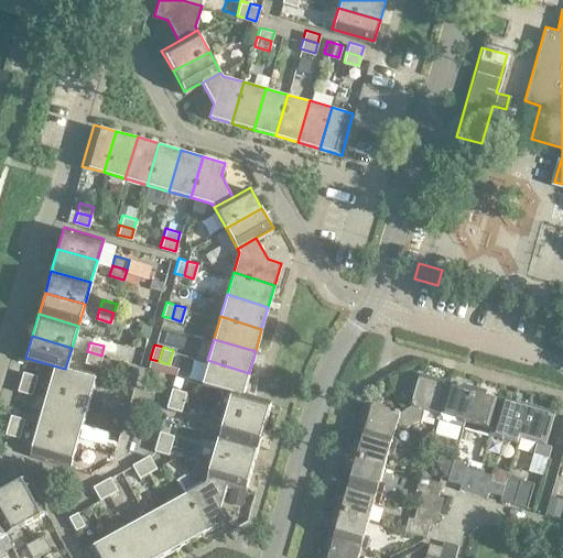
[(101,356),(87,351),(84,361),(98,365),(101,356)]
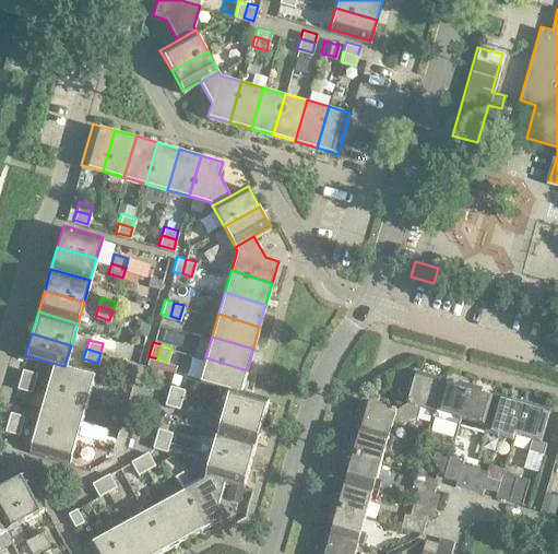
[(247,370),(205,357),(199,379),(228,388),(228,387),(240,391),(247,370)]
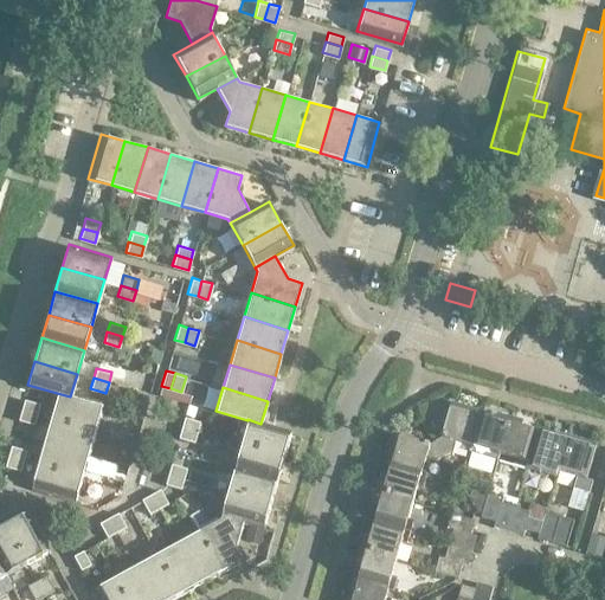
[(57,393),(50,415),(95,428),(102,405),(70,397),(57,393)]
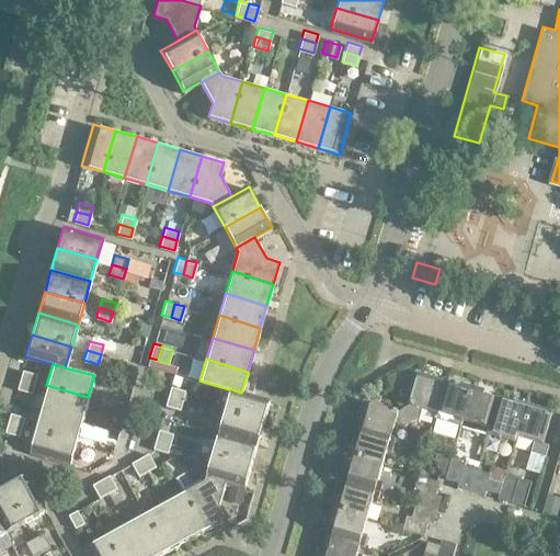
[(36,373),(22,369),(20,378),(33,382),(36,373)]
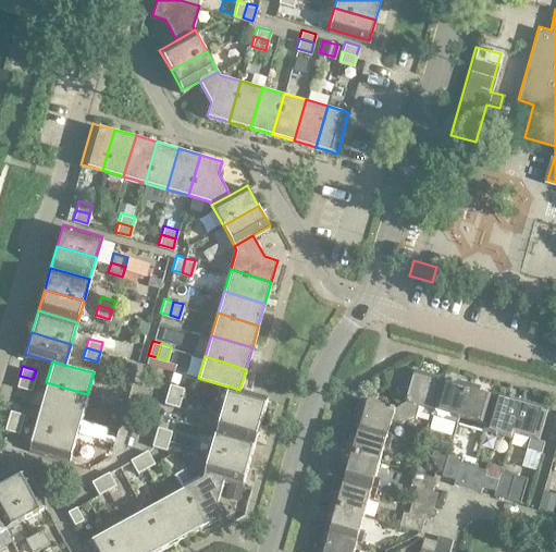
[(405,400),(399,403),(407,417),(412,414),(416,403),(431,407),(439,380),(441,380),(442,376),(414,368),(405,400)]
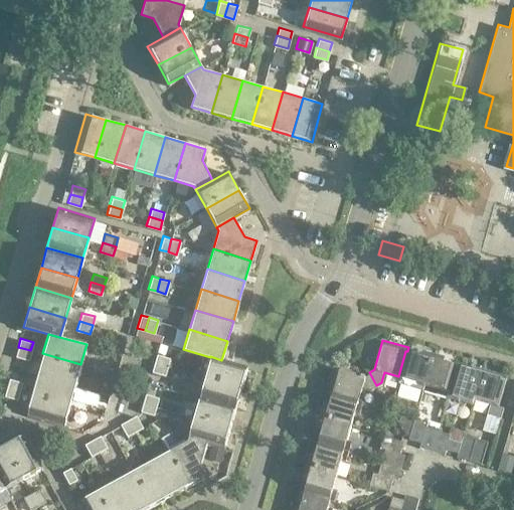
[(30,350),(18,347),(15,355),(28,359),(30,350)]
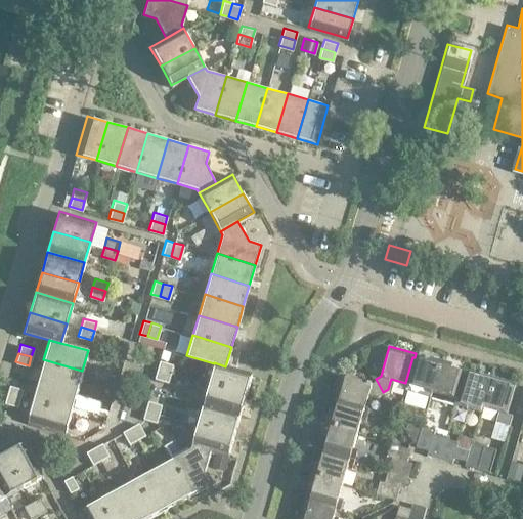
[(427,361),(415,357),(412,357),(405,383),(403,388),(430,395),(439,360),(428,357),(427,361)]
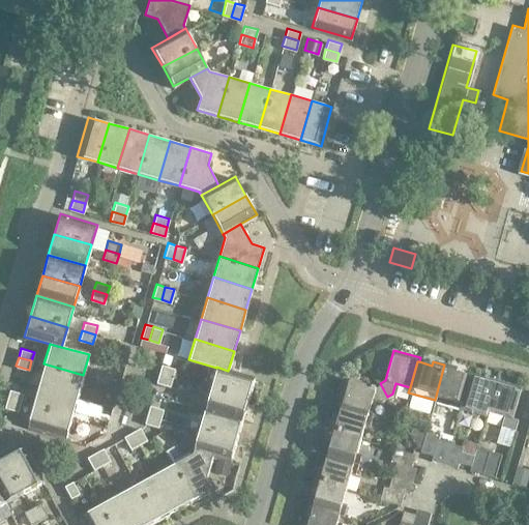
[(83,375),(43,363),(38,384),(77,396),(83,375)]
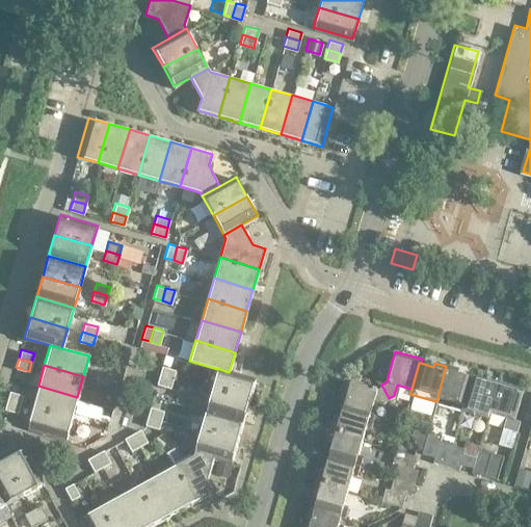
[(175,369),(161,365),(159,374),(173,377),(175,369)]
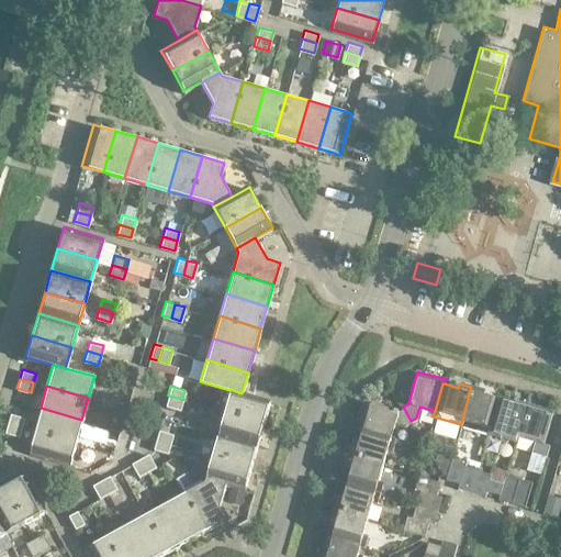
[(483,390),(471,387),(461,424),(487,432),(497,399),(482,394),(483,390)]
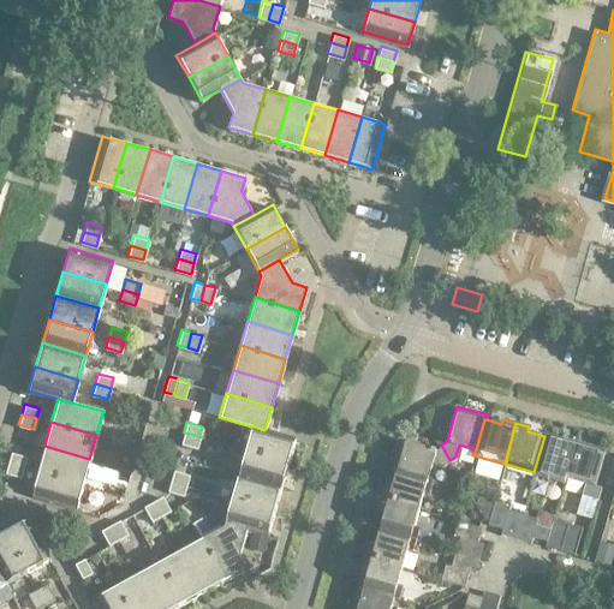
[(251,425),(251,427),(245,449),(288,461),(294,437),(264,430),(251,425)]
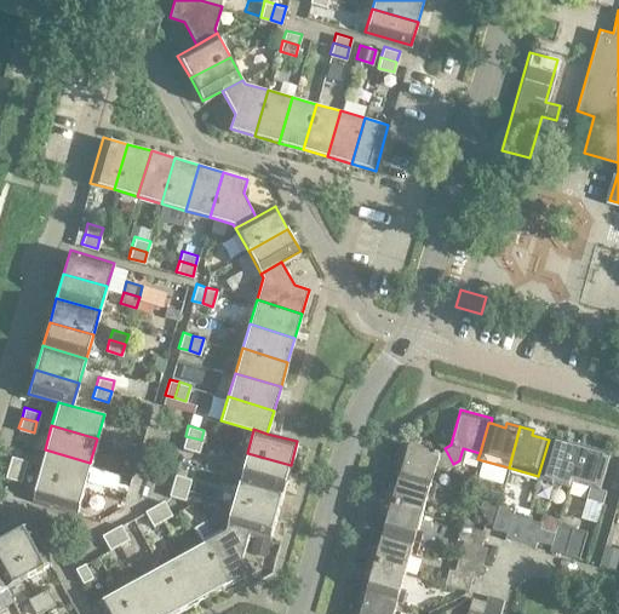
[(201,440),(185,436),(182,446),(198,451),(201,440)]
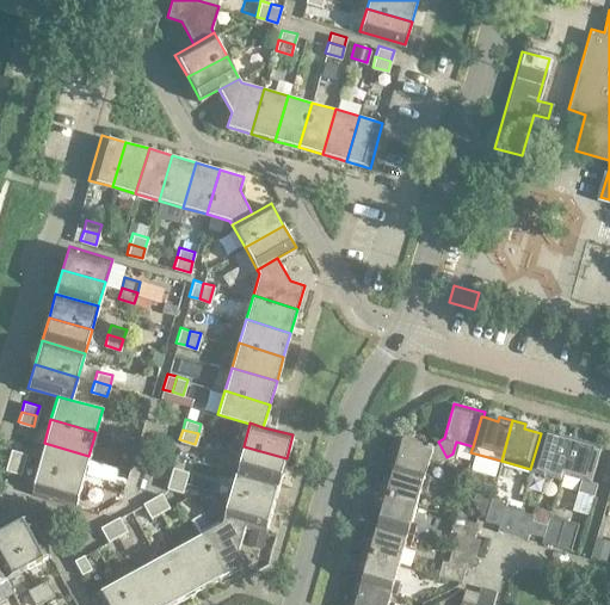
[(556,438),(541,433),(530,469),(560,477),(561,471),(571,437),(558,432),(556,438)]
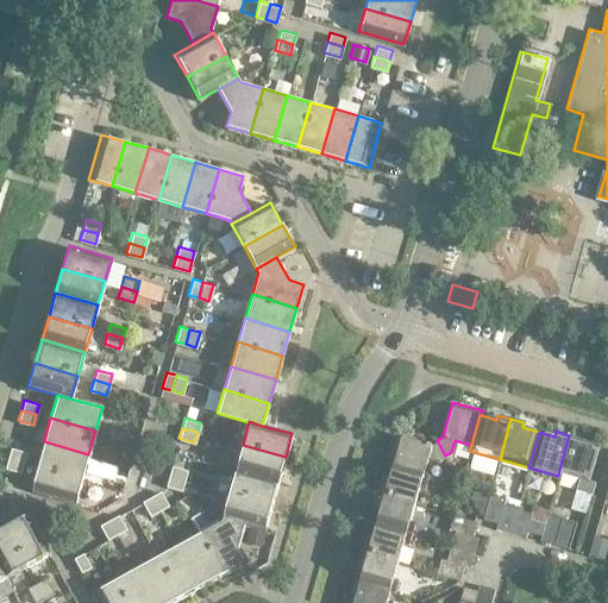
[(387,464),(392,465),(392,464),(421,472),(422,472),(426,457),(438,459),(445,456),(437,440),(431,444),(395,434),(387,464)]
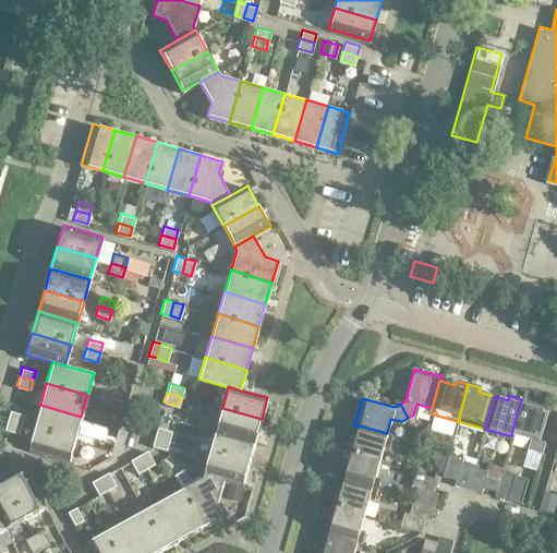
[(548,407),(521,399),(512,431),(530,436),(527,447),(542,452),(545,441),(539,439),(548,407)]
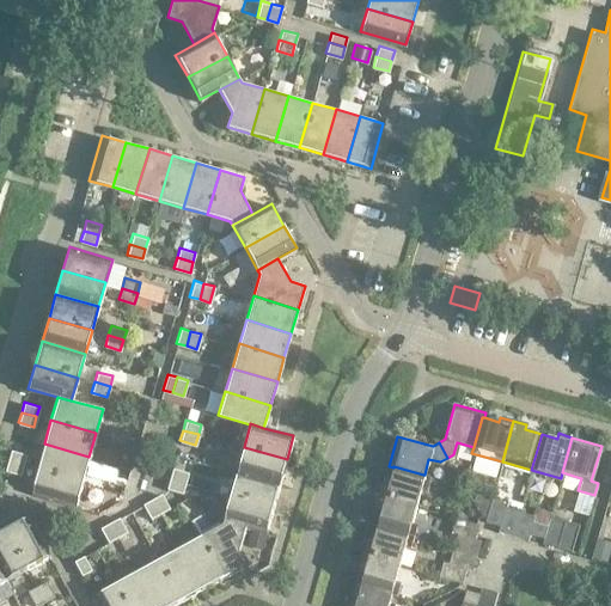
[(89,457),(44,444),(37,467),(83,481),(89,457)]
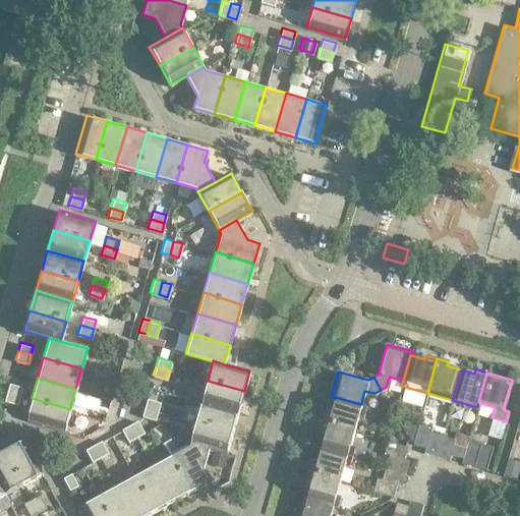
[(244,391),(208,381),(201,401),(238,411),(244,391)]
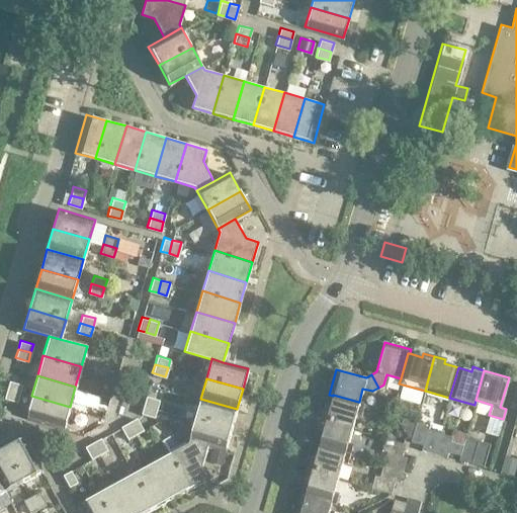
[(22,383),(9,379),(6,389),(19,392),(22,383)]
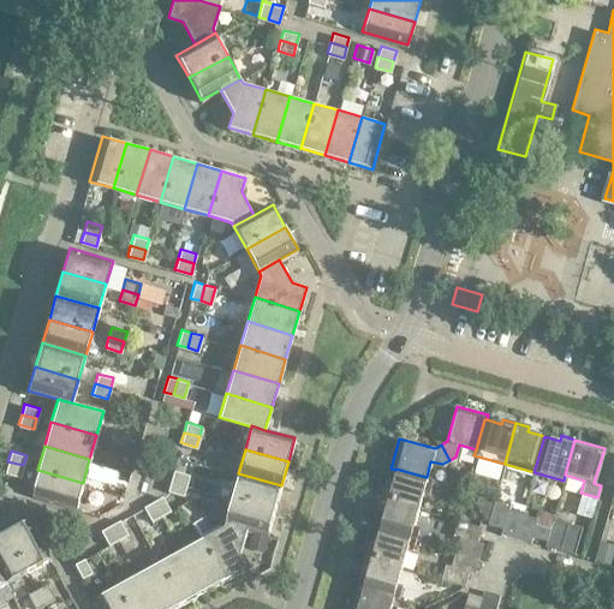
[(23,465),(7,461),(5,471),(21,476),(23,465)]
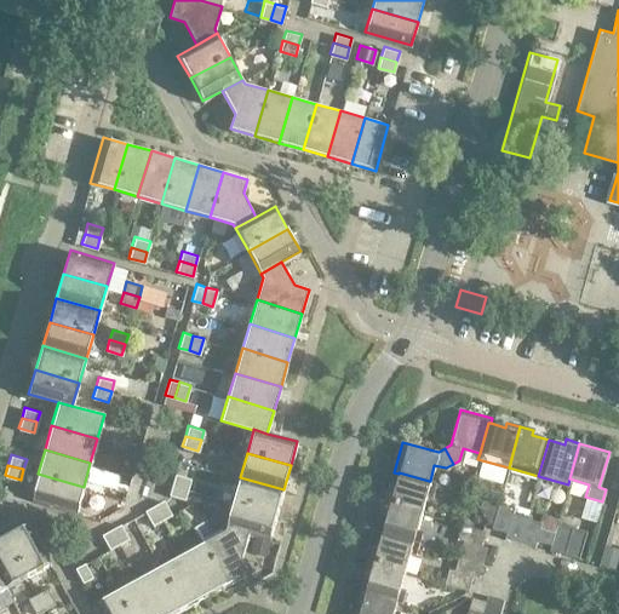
[(190,477),(175,472),(172,483),(188,487),(190,477)]
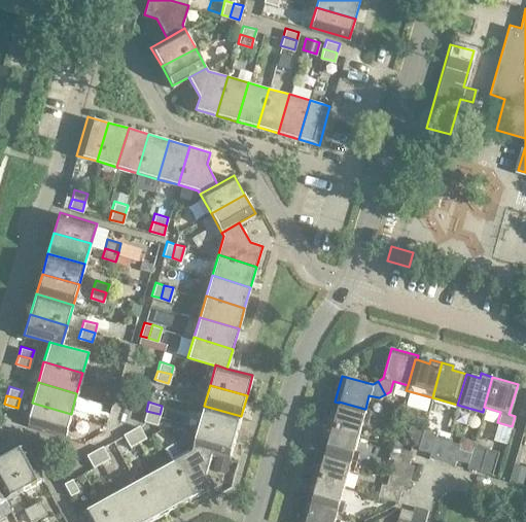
[(339,402),(339,403),(336,415),(330,414),(327,425),(357,435),(361,420),(366,421),(370,410),(365,409),(364,409),(339,402)]
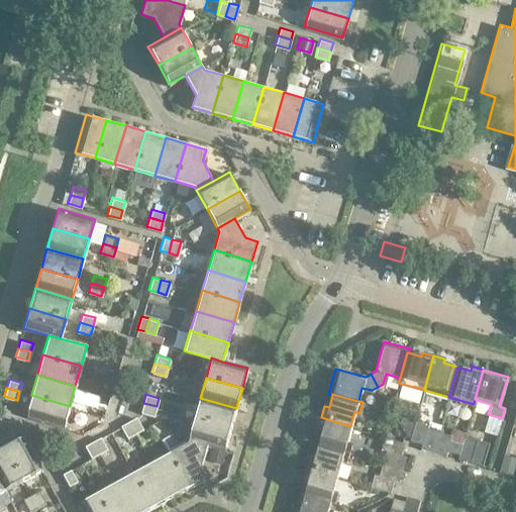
[(70,406),(31,395),(25,416),(64,426),(70,406)]
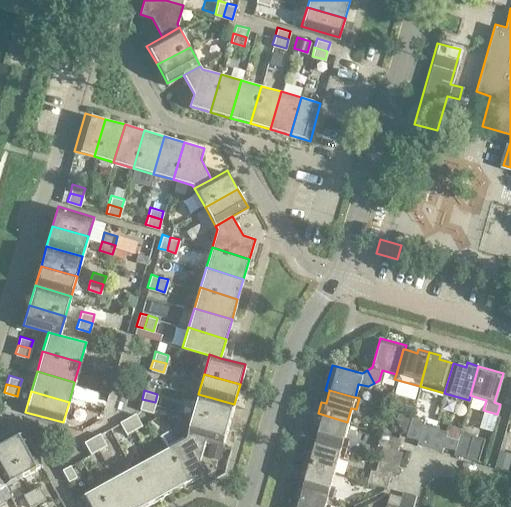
[(234,404),(198,394),(192,413),(228,424),(234,404)]
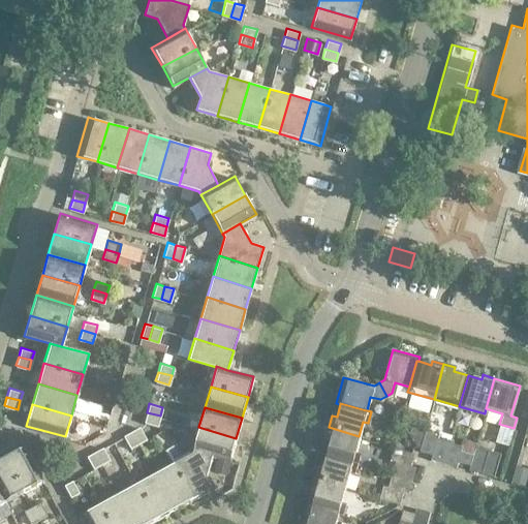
[(160,415),(147,412),(144,421),(157,425),(160,415)]
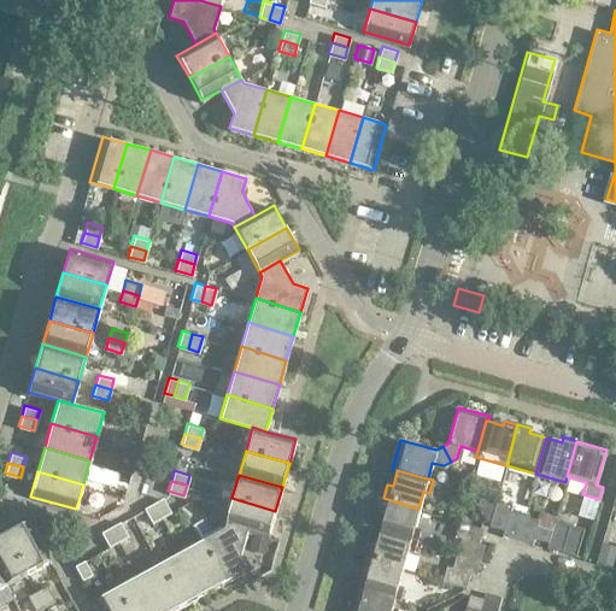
[(171,510),(163,497),(153,501),(162,516),(171,510)]
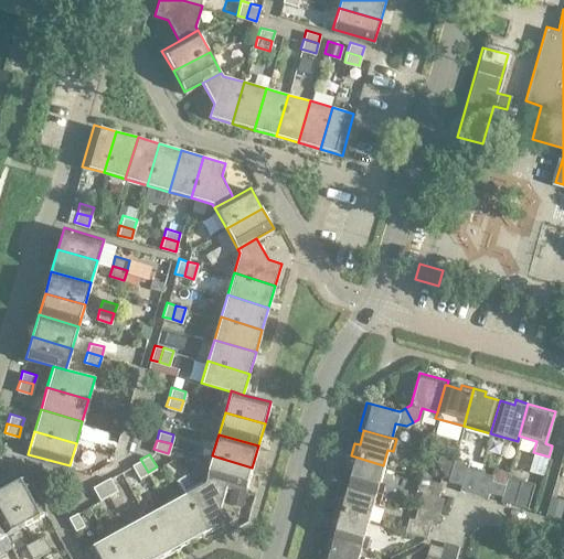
[(252,468),(212,455),(206,477),(226,484),(245,490),(252,468)]
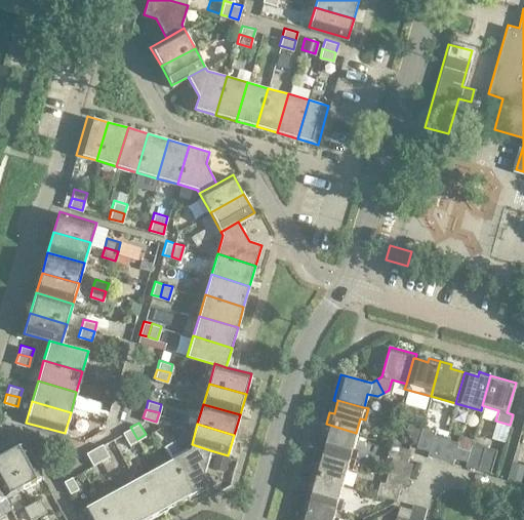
[(356,433),(326,424),(323,434),(320,433),(316,448),(354,460),(357,449),(352,447),(356,433)]
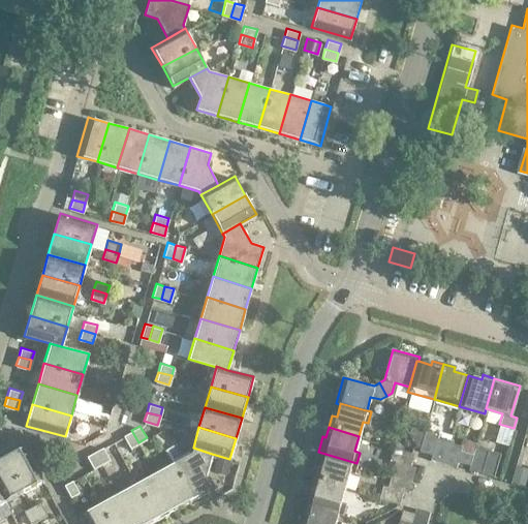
[(426,428),(423,438),(435,442),(436,439),(438,431),(426,428)]
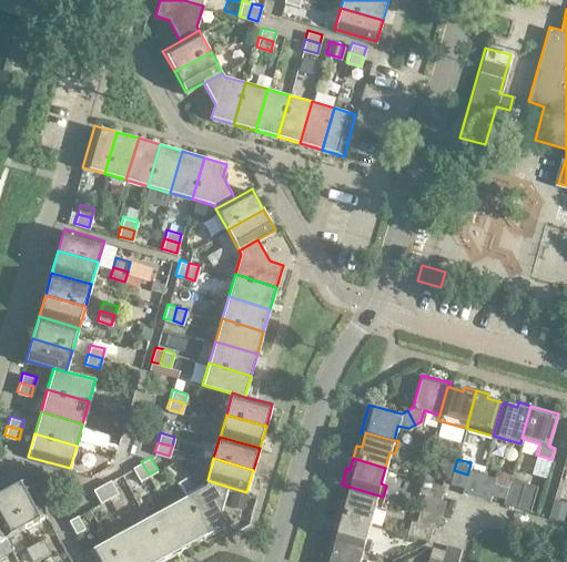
[(149,474),(141,461),(133,466),(140,479),(149,474)]
